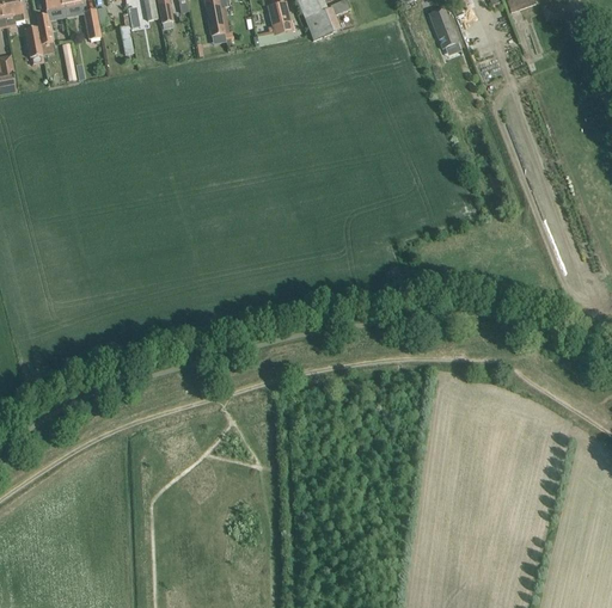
[(4,0),(8,25),(14,24),(14,20),(28,18),(24,4),(22,4),(20,0),(4,0)]
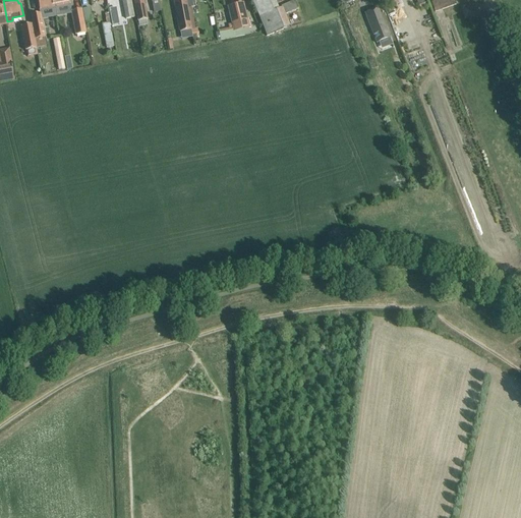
[(48,8),(55,6),(54,0),(38,0),(40,7),(47,5),(48,8)]
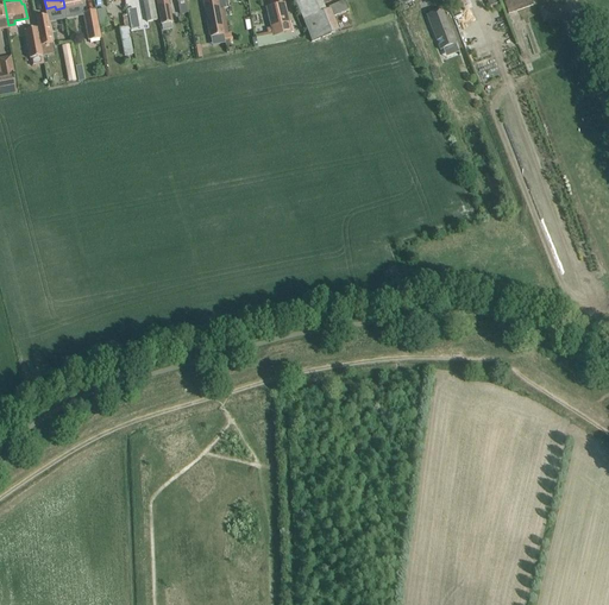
[(143,0),(146,19),(148,21),(144,23),(145,30),(159,27),(155,0),(143,0)]
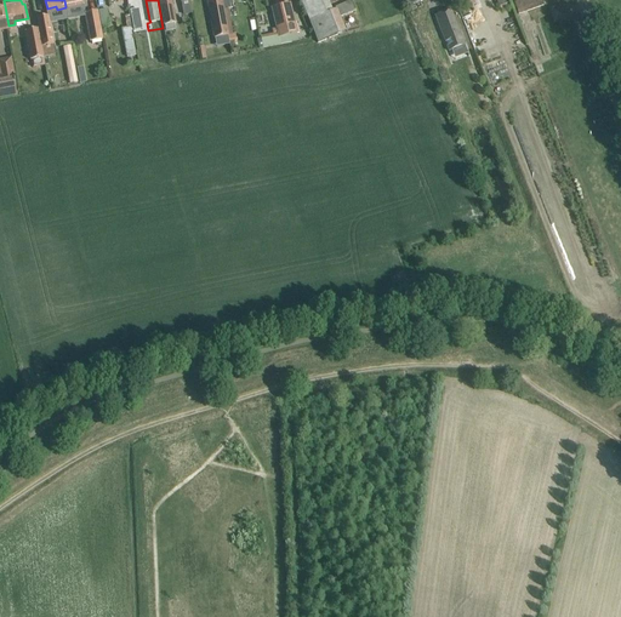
[(160,0),(164,22),(165,22),(166,28),(176,26),(175,21),(176,21),(172,0),(160,0)]
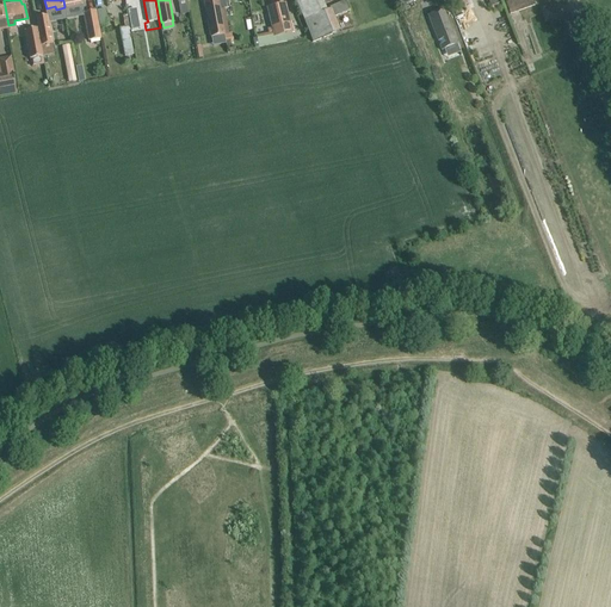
[(178,0),(180,12),(189,10),(187,0),(178,0)]
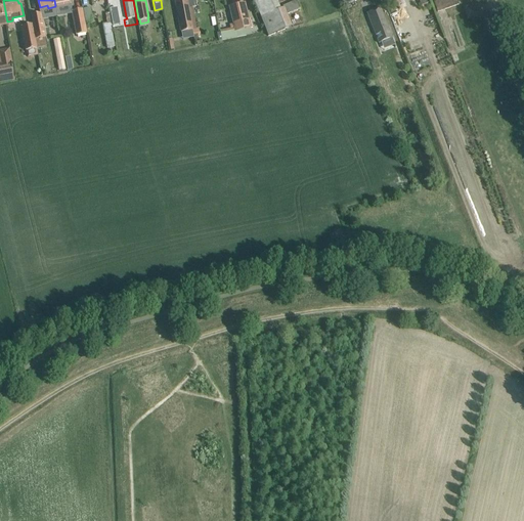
[(175,0),(180,30),(193,27),(188,0),(175,0)]
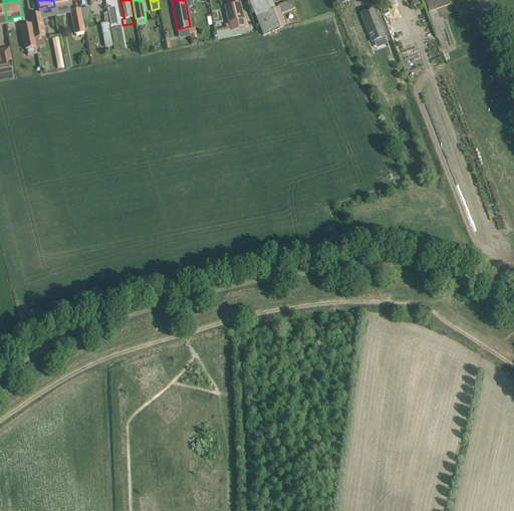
[(247,24),(241,0),(225,3),(232,34),(241,33),(240,26),(247,24)]
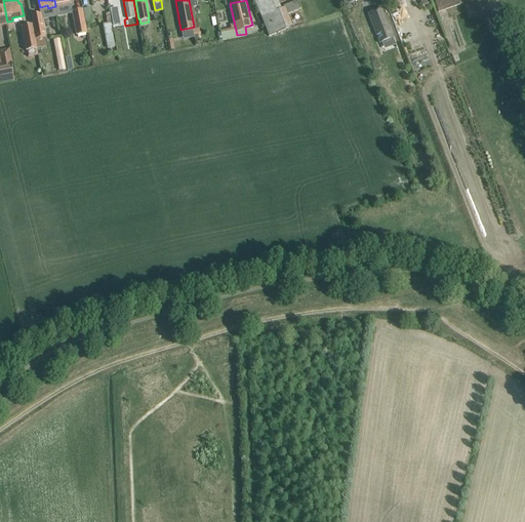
[(254,0),(269,35),(292,25),(285,6),(280,8),(277,0),(254,0)]
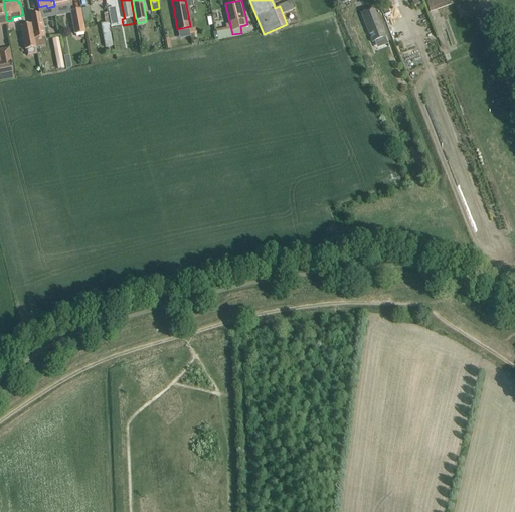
[(283,11),(294,6),(292,0),(286,0),(280,2),(283,11)]
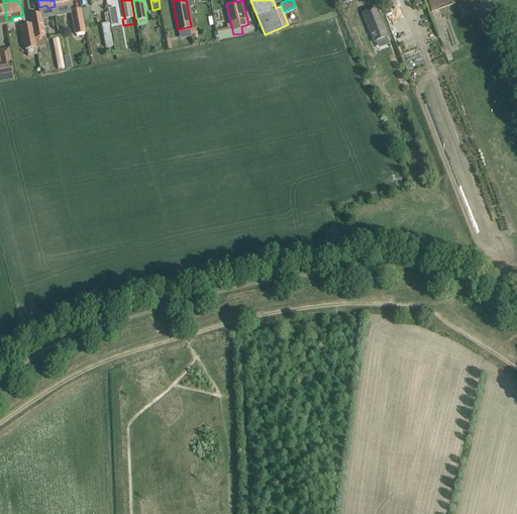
[(428,0),(431,9),(452,1),(452,0),(428,0)]
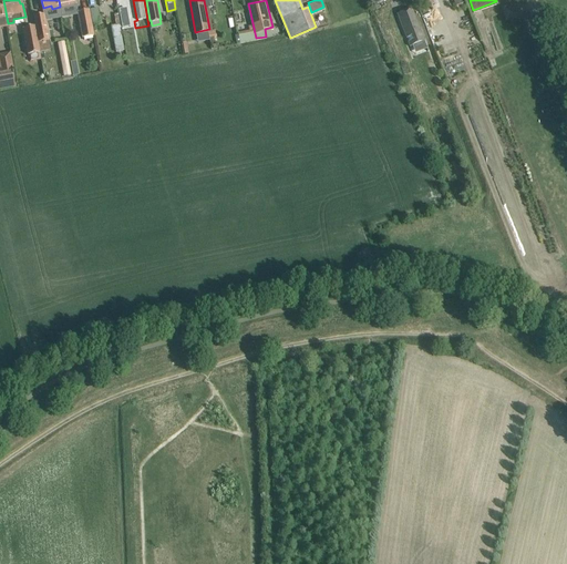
[(506,16),(514,13),(511,3),(503,7),(506,16)]
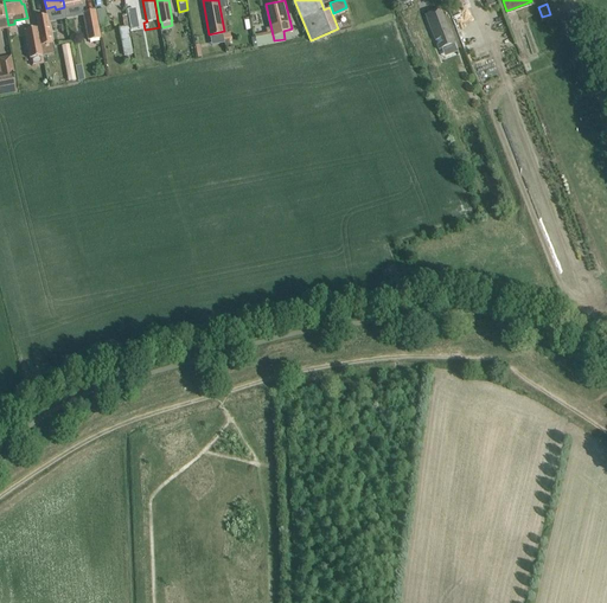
[(135,6),(127,7),(128,17),(136,14),(135,6)]
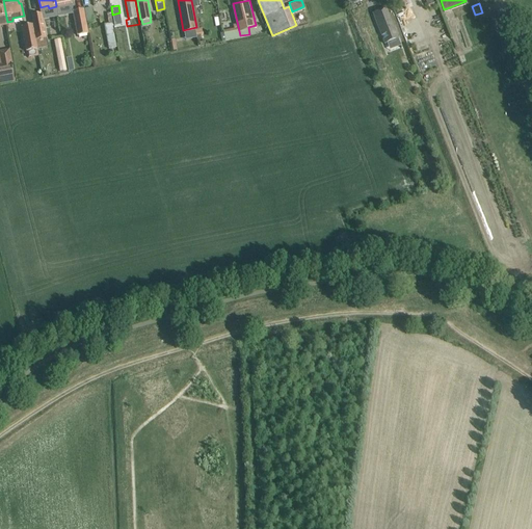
[(217,6),(219,18),(227,17),(225,5),(217,6)]
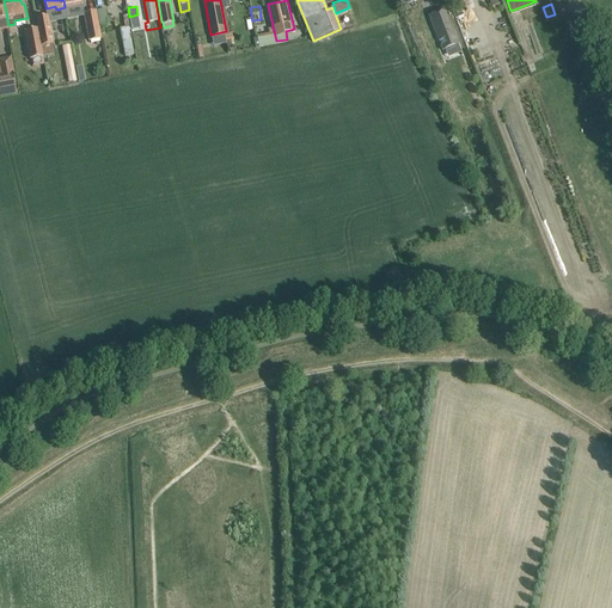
[(445,6),(428,12),(441,45),(445,44),(458,40),(445,6)]
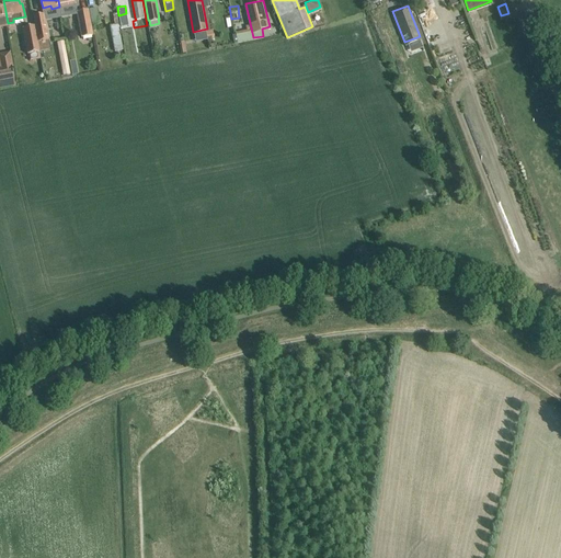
[(88,8),(78,9),(77,11),(81,35),(93,32),(88,8)]
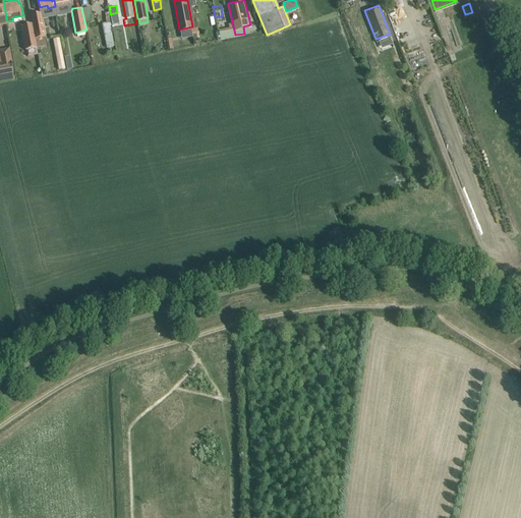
[(107,20),(102,21),(107,46),(114,44),(110,23),(111,23),(109,10),(105,11),(107,20)]
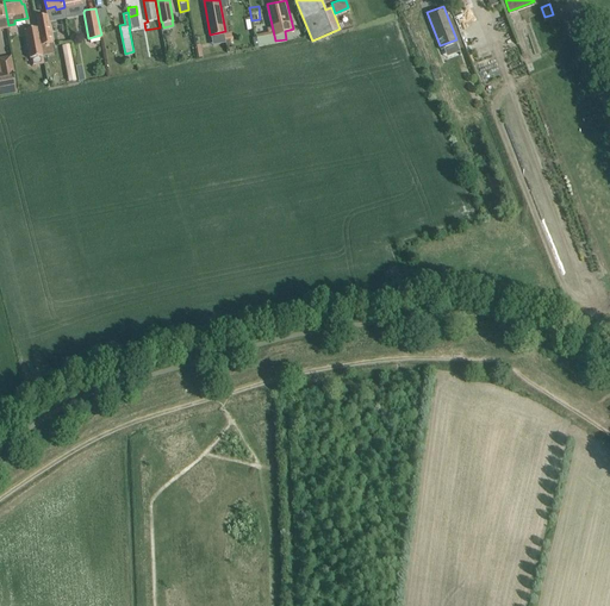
[(54,51),(51,41),(47,13),(36,16),(38,26),(43,52),(54,51)]
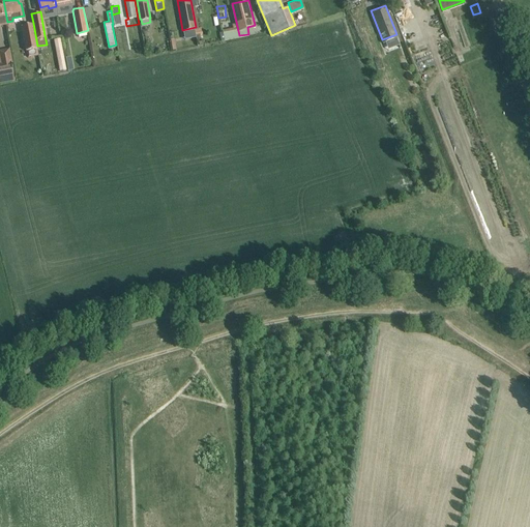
[(37,46),(33,23),(22,25),(26,48),(37,46)]
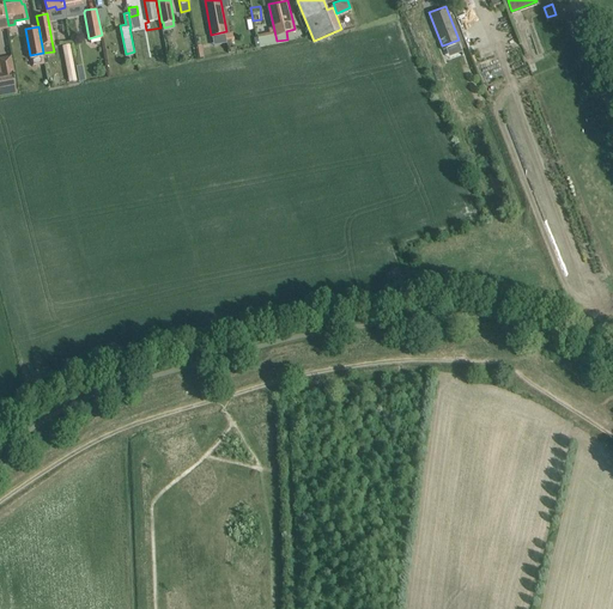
[(68,79),(76,78),(70,40),(61,42),(68,79)]
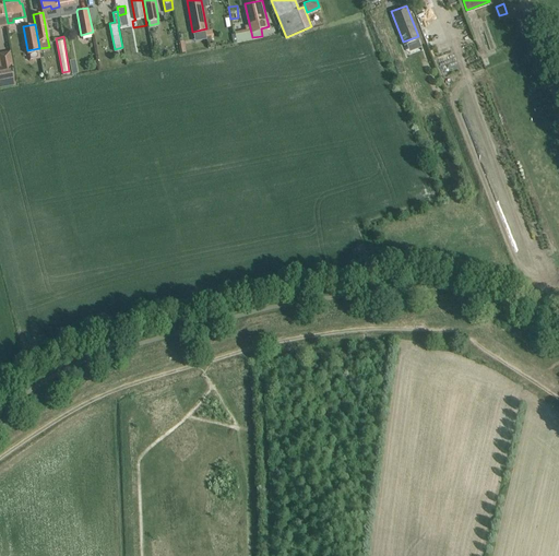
[(0,51),(3,69),(0,69),(0,78),(13,77),(9,49),(0,50),(0,51)]
